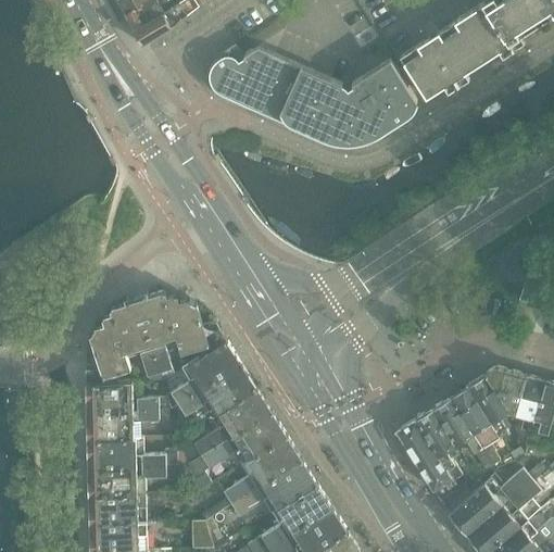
[(120,0),(116,2),(124,17),(153,0),(120,0)]
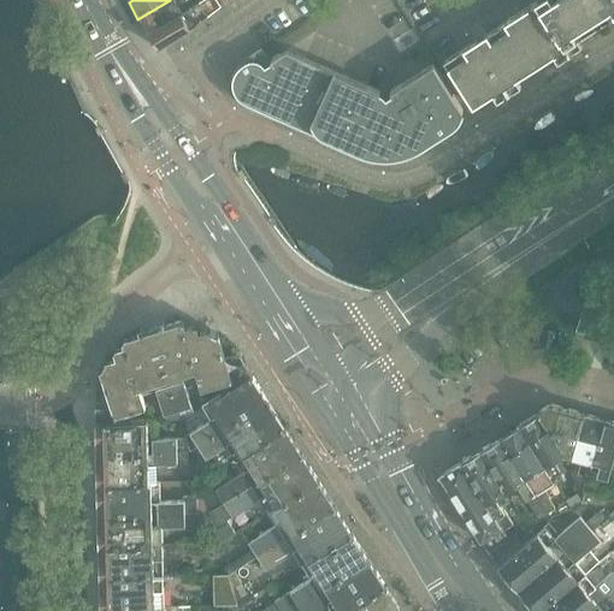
[(171,0),(170,0),(137,19),(147,36),(179,17),(171,0)]
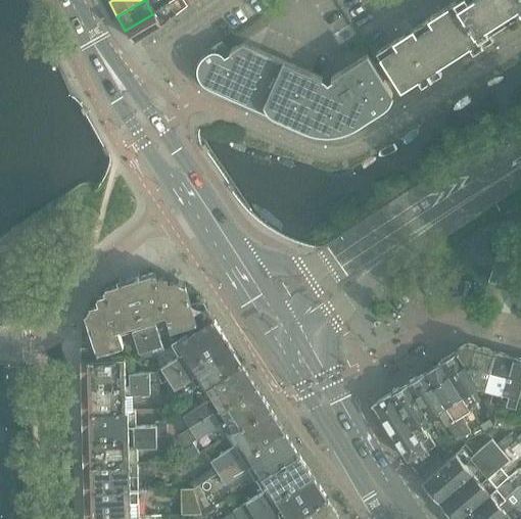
[(175,0),(152,14),(125,31),(132,45),(160,29),(186,9),(179,0),(175,0)]
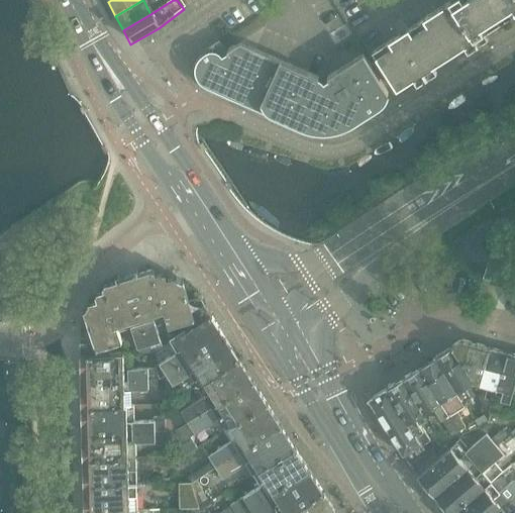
[(177,0),(184,9),(187,6),(196,0),(177,0)]
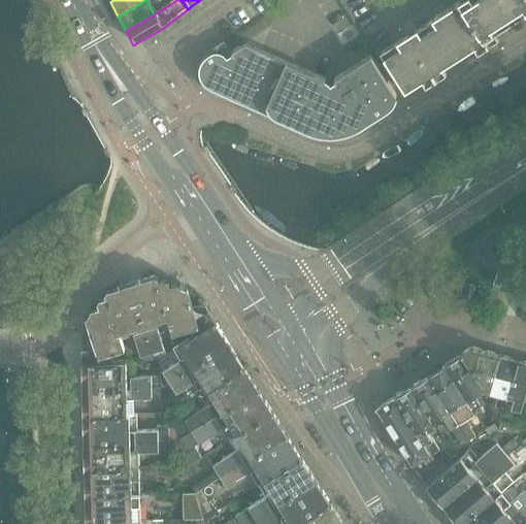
[(490,0),(466,0),(431,23),(457,62),(472,52),(477,58),(497,44),(493,38),(508,29),(490,0)]
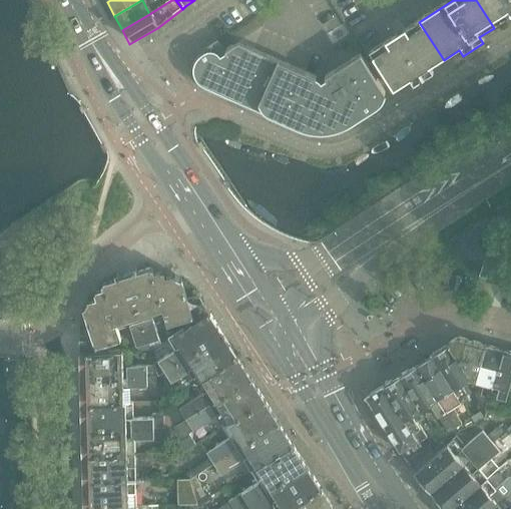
[(510,0),(476,0),(494,28),(509,18),(510,20),(510,0)]
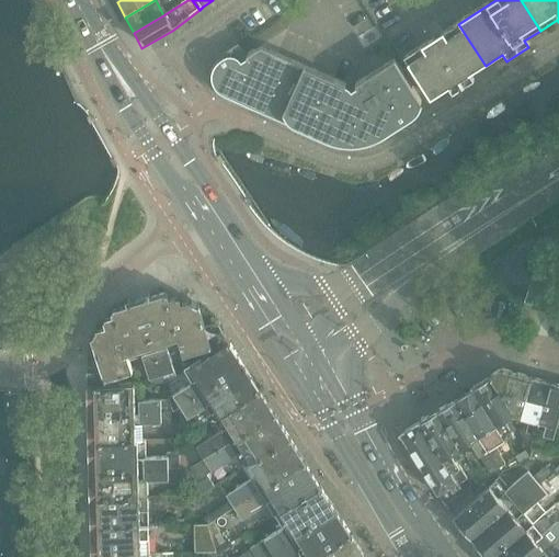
[(468,77),(486,66),(458,24),(402,60),(429,102),(446,90),(451,97),(461,90),(472,83),(468,77)]
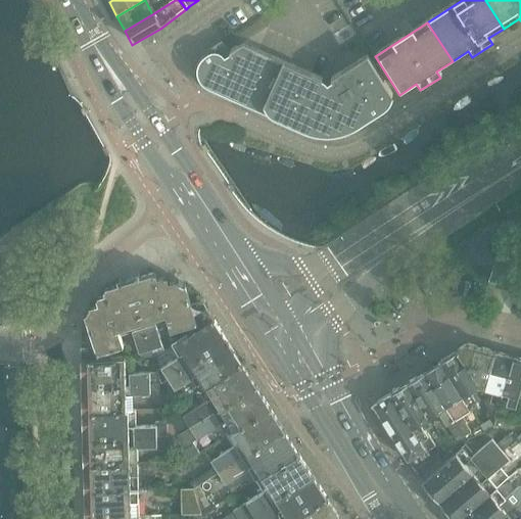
[(330,82),(331,84),(326,87),(324,84),(321,83),(321,82),(241,47),(228,56),(229,57),(224,61),(221,58),(218,56),(214,55),(209,56),(206,57),(201,60),(200,62),(198,64),(197,66),(196,68),(195,72),(195,74),(195,77),(195,80),(196,82),(197,85),(198,87),(199,88),(201,90),(202,91),(205,93),(301,135),(312,139),(323,140),(334,139),(345,137),(351,134),(358,131),(383,114),(384,113),(386,112),(388,109),(389,108),(390,106),(391,104),(392,102),(392,101),(392,99),(391,99),(366,58),(330,82)]
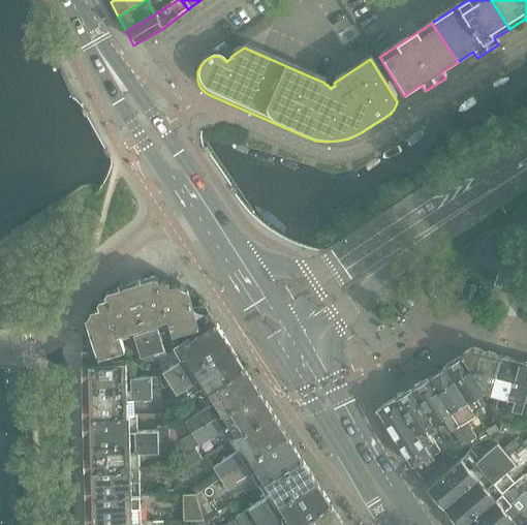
[(59,225),(52,229),(57,237),(64,233),(59,225)]
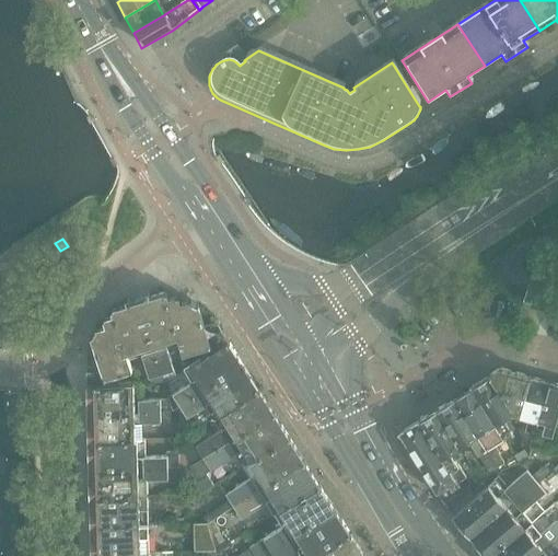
[(147,298),(136,301),(160,378),(173,374),(166,351),(179,347),(165,303),(166,303),(164,297),(148,302),(147,298)]
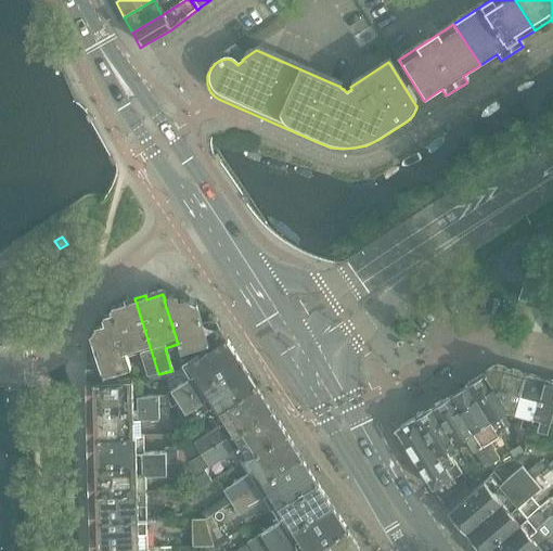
[(165,300),(164,300),(178,344),(181,355),(195,350),(198,359),(224,343),(218,332),(214,327),(207,325),(201,328),(194,306),(187,303),(187,302),(177,305),(175,297),(165,300)]
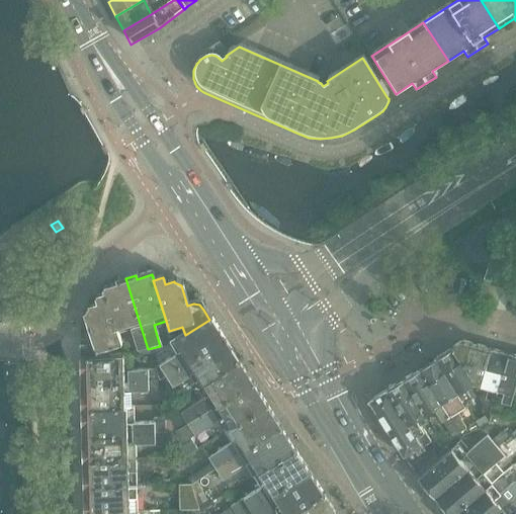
[(117,285),(102,289),(104,295),(116,336),(130,332),(136,353),(148,349),(125,278),(115,281),(117,285)]
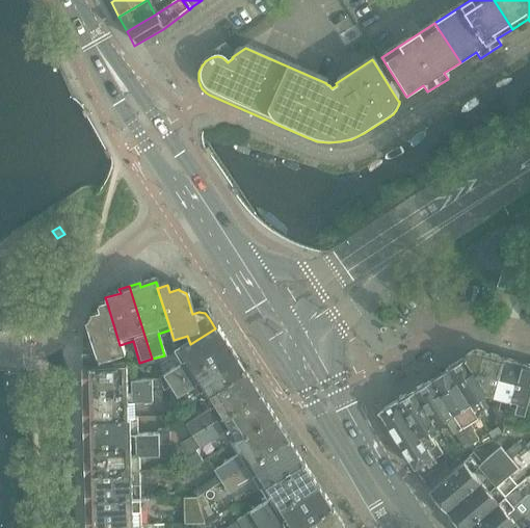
[(107,304),(98,306),(100,314),(90,317),(86,323),(93,344),(86,346),(82,350),(82,357),(82,369),(111,368),(109,360),(123,355),(120,345),(107,304)]
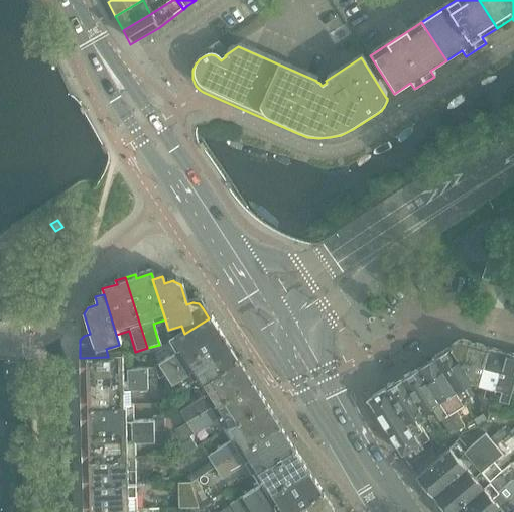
[(161,370),(156,374),(158,381),(223,341),(209,318),(184,334),(168,344),(176,356),(158,367),(161,370)]
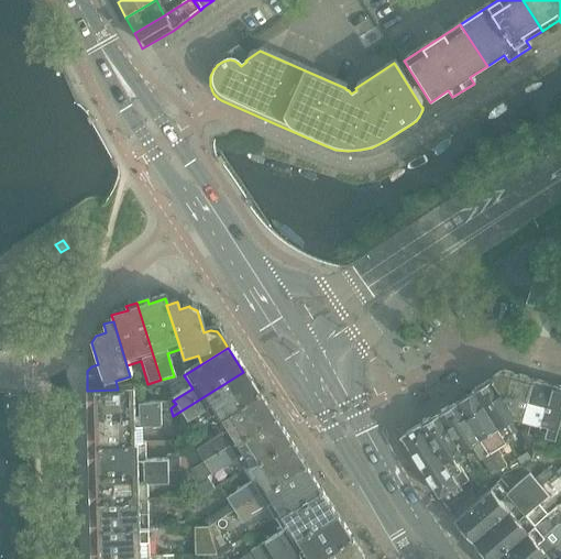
[(220,420),(259,396),(243,372),(173,416),(175,425),(185,419),(188,424),(207,412),(216,425),(220,420)]
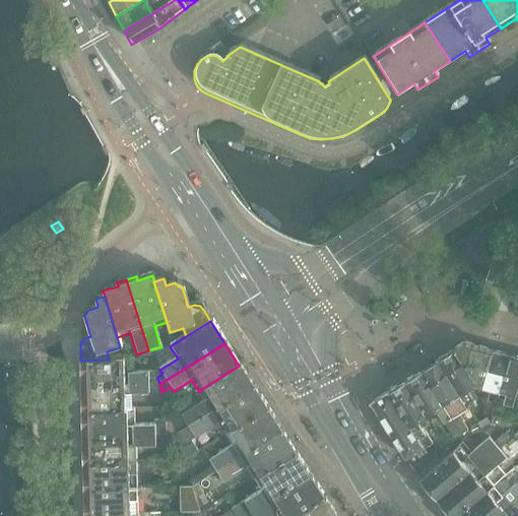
[(453,352),(474,387),(481,389),(491,353),(462,345),(462,346),(453,351),(453,352)]
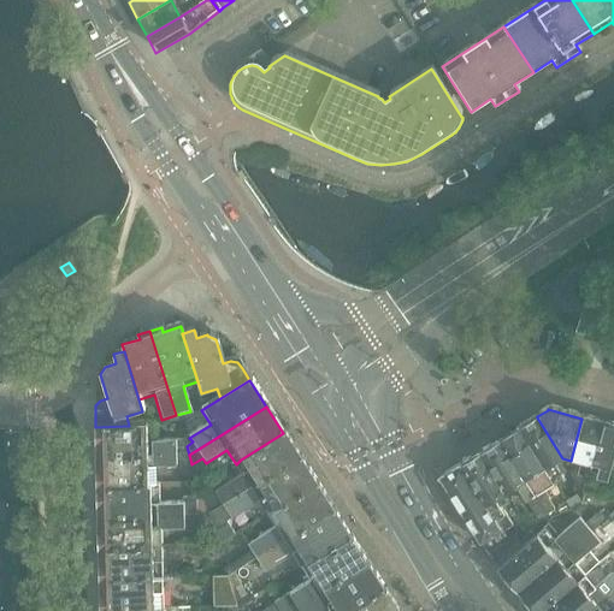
[(537,417),(518,429),(518,431),(553,486),(561,481),(551,466),(562,458),(537,417)]
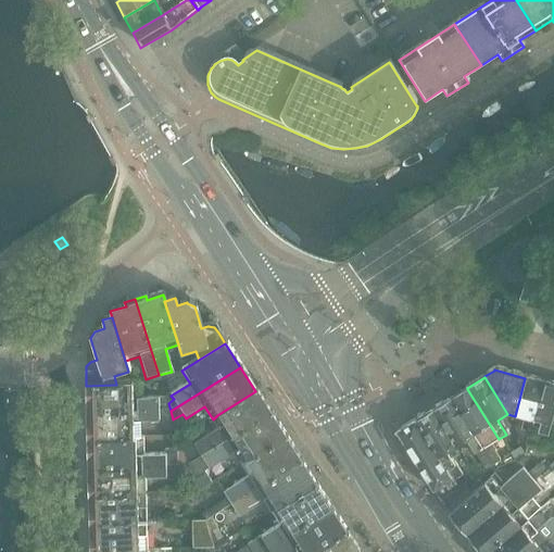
[(524,418),(519,433),(527,435),(524,448),(525,448),(542,384),(525,378),(515,416),(524,418)]
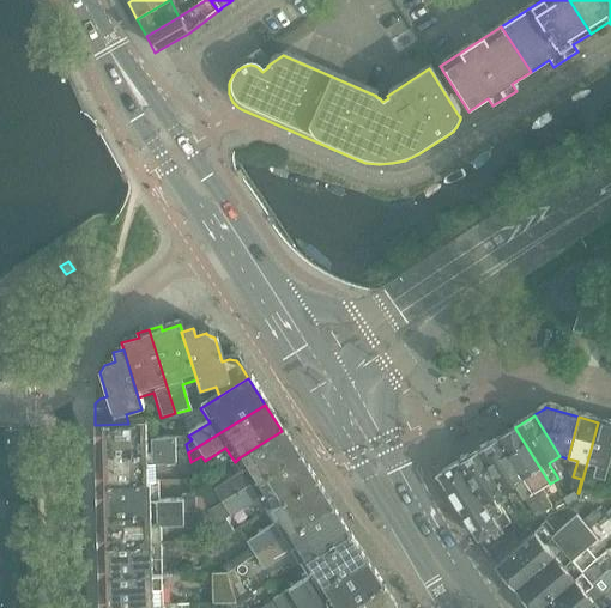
[(610,425),(598,423),(579,493),(587,496),(596,466),(605,468),(610,448),(610,425)]
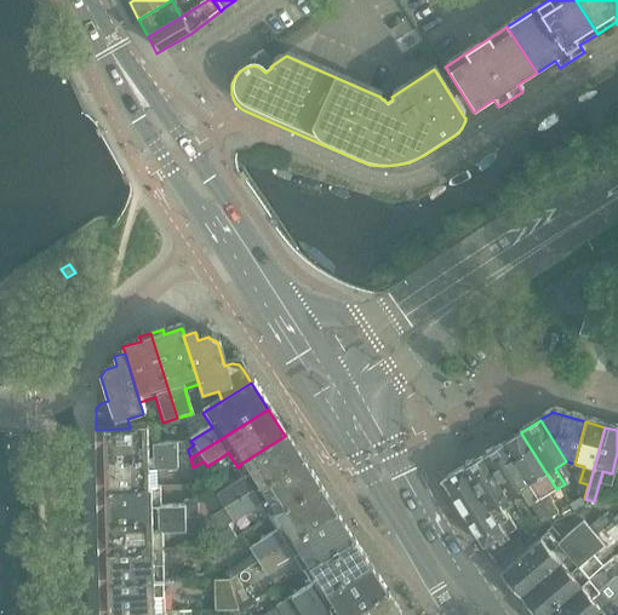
[(130,429),(96,430),(97,461),(176,459),(176,447),(154,447),(153,429),(130,429)]
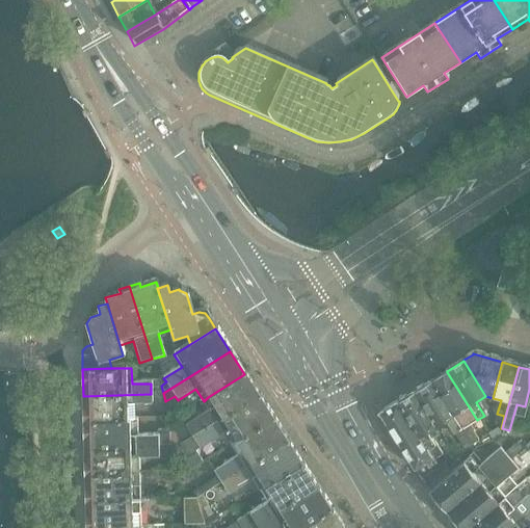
[(477,420),(447,372),(429,383),(460,430),(477,420)]
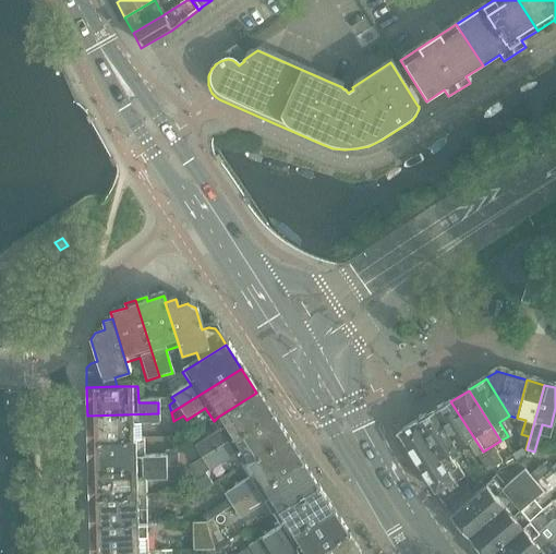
[(197,456),(186,462),(188,469),(272,417),(256,393),(218,417),(225,429),(193,448),(197,456)]
